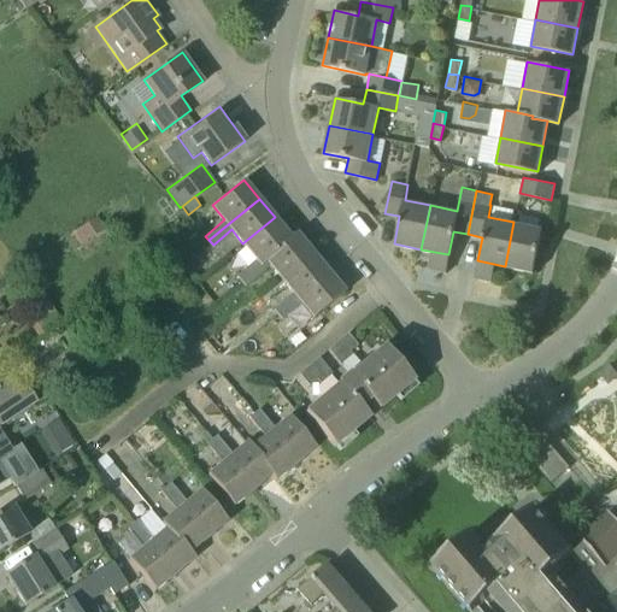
[(82,240),(103,227),(94,213),(74,227),(82,240)]
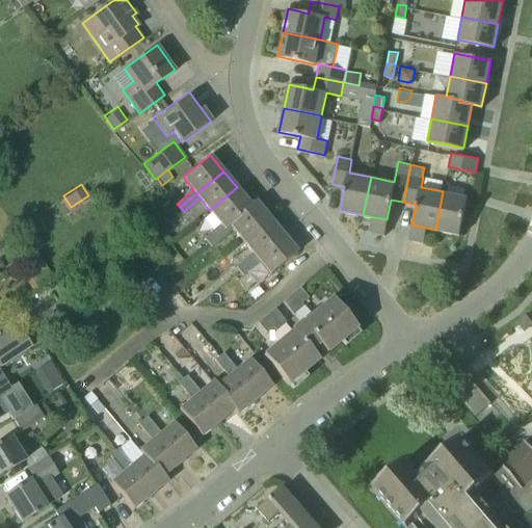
[(209,210),(220,222),(204,236),(207,239),(249,204),(237,187),(209,210)]
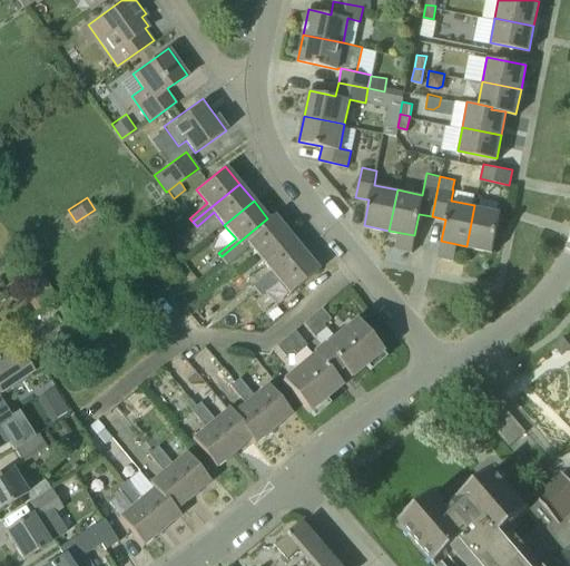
[(492,252),(500,211),(474,205),(467,246),(492,252)]
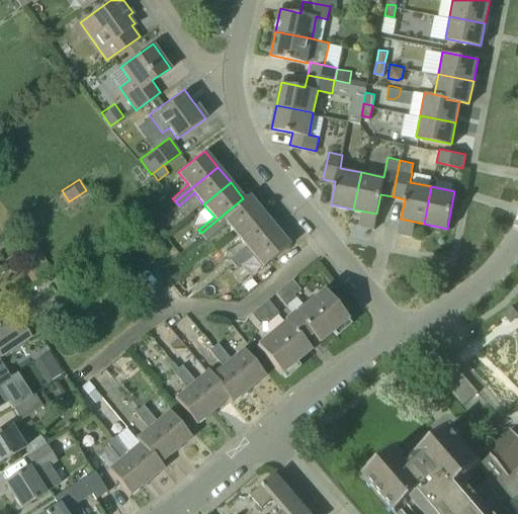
[(248,194),(243,198),(201,233),(205,238),(226,221),(235,233),(261,210),(248,194)]
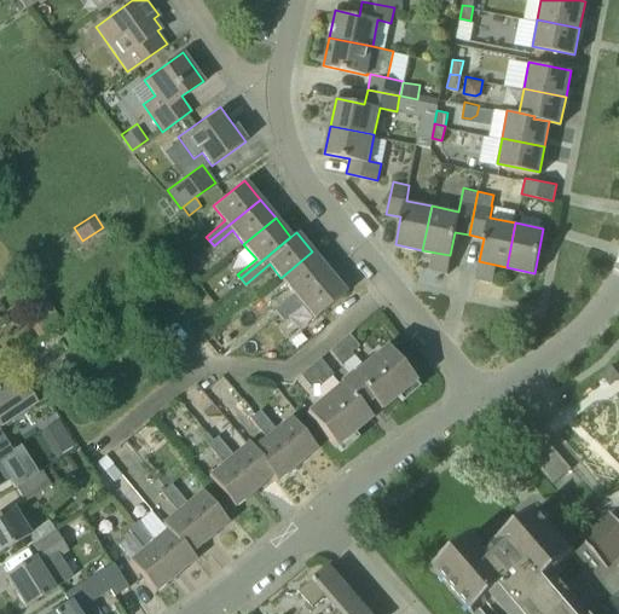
[(275,307),(278,313),(329,271),(312,252),(281,278),(293,293),(275,307)]
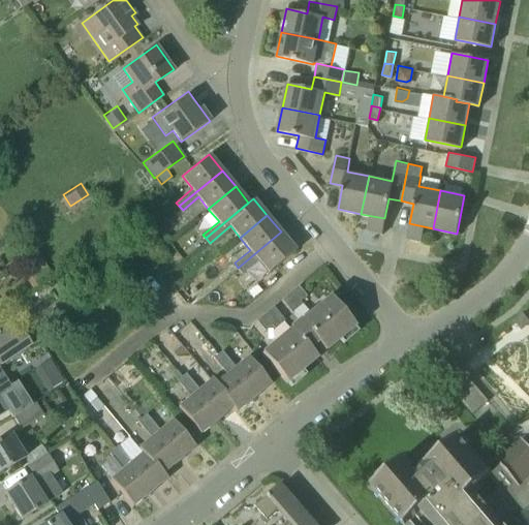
[(257,258),(268,272),(294,249),(281,232),(238,268),(241,272),(257,258)]
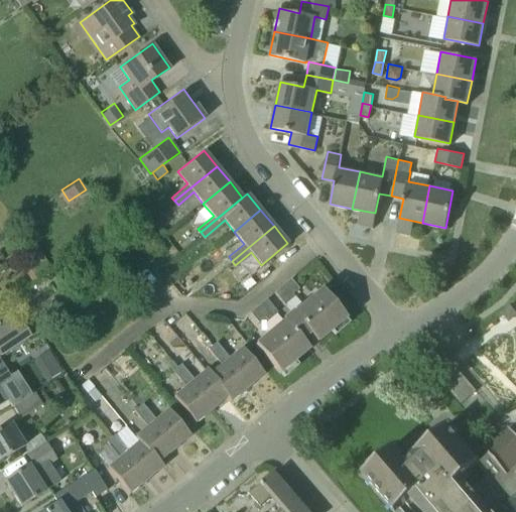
[(50,265),(38,248),(26,264),(34,276),(50,265)]
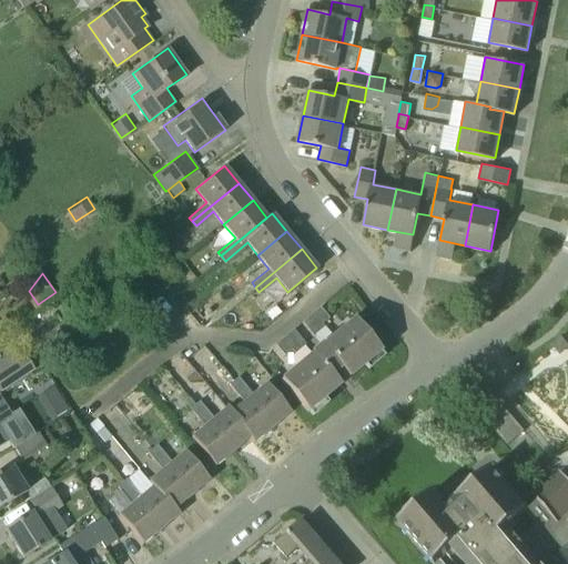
[(330,315),(320,304),(302,320),(314,334),(325,325),(322,321),(330,315)]
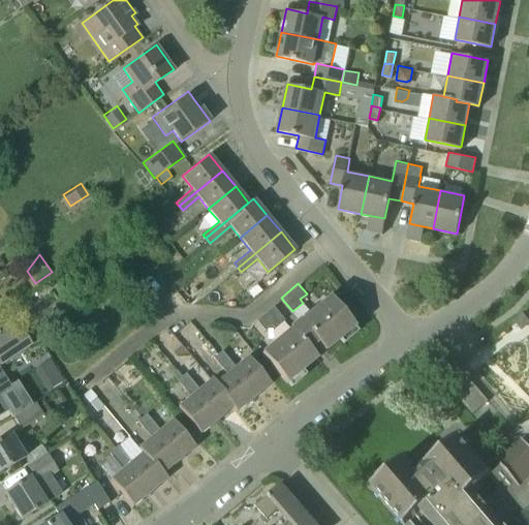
[(354,325),(331,296),(329,294),(300,318),(299,316),(288,325),(290,327),(260,350),(286,381),(316,356),(309,347),(317,341),(324,349),(354,325)]
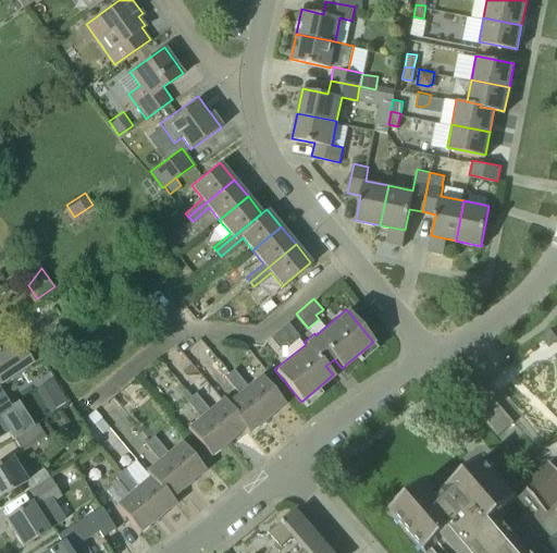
[(299,335),(287,321),(270,335),(279,346),(285,340),(288,344),(299,335)]
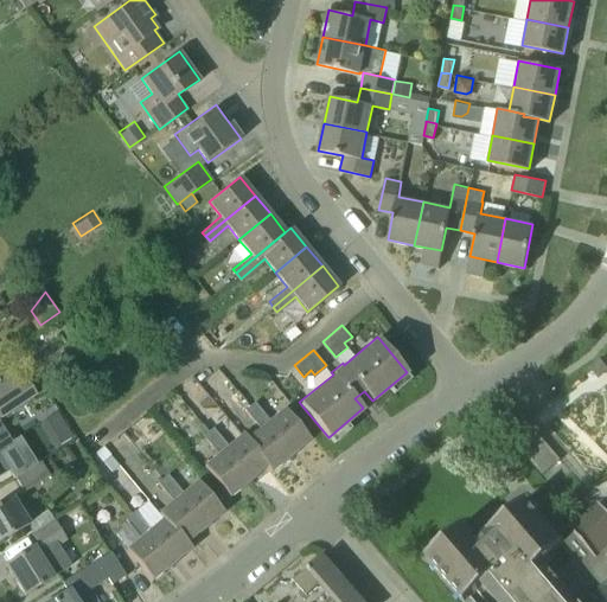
[(27,378),(0,395),(0,414),(37,391),(27,378)]
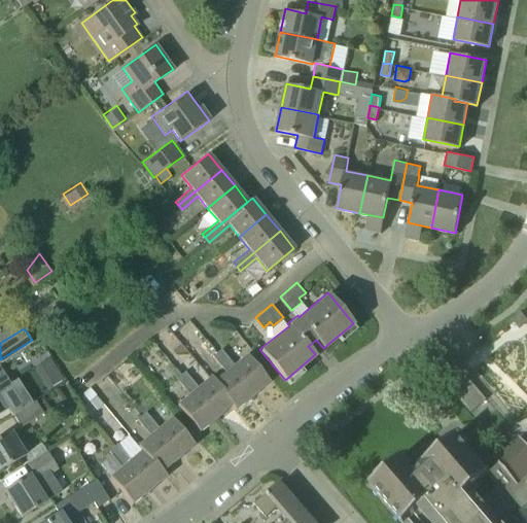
[(216,351),(252,394),(269,380),(247,353),(234,362),(220,347),(216,351)]
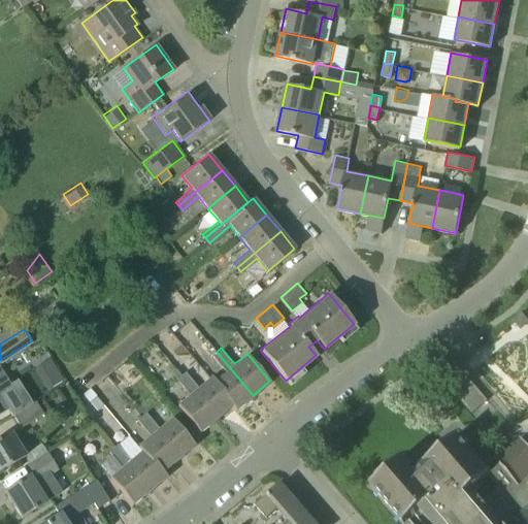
[(223,393),(231,404),(235,408),(253,395),(217,352),(212,355),(226,370),(215,380),(225,391),(223,393)]
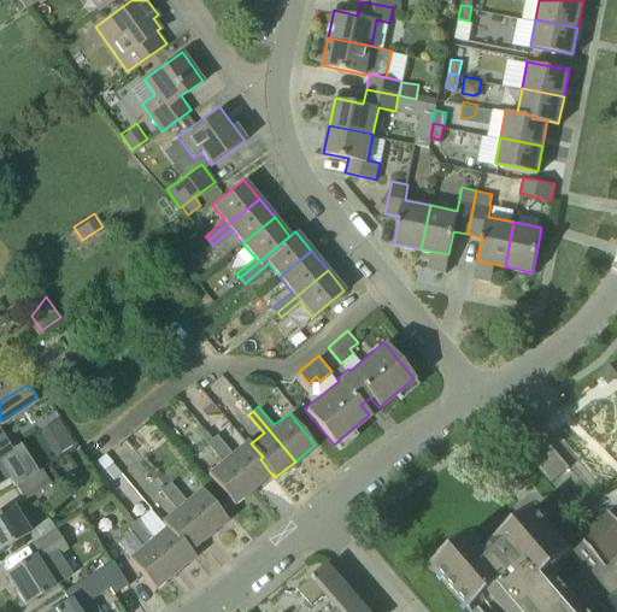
[(0,481),(10,475),(0,459),(0,458),(13,451),(0,428),(0,481)]
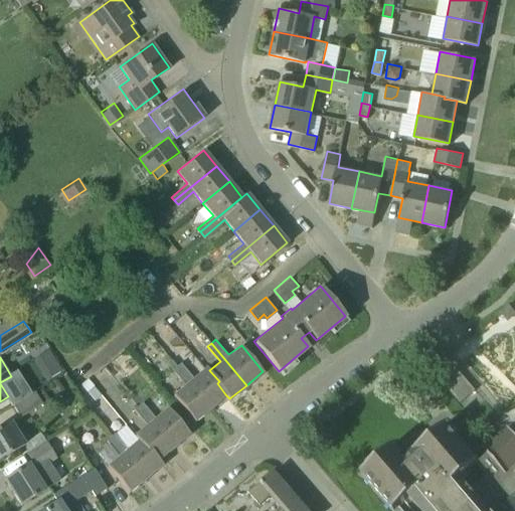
[(55,358),(40,367),(46,377),(61,368),(55,358)]
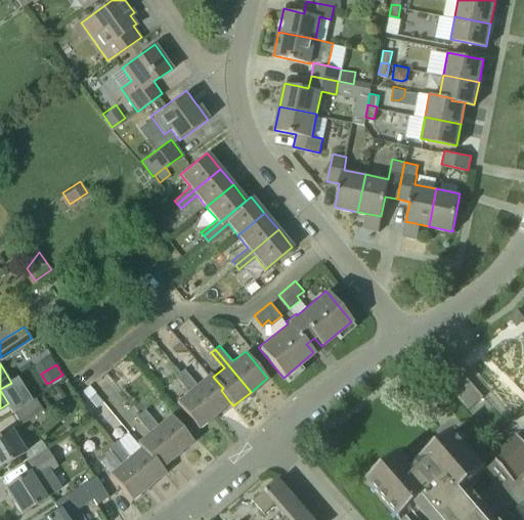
[(179,371),(214,415),(229,401),(221,390),(223,388),(213,377),(209,373),(197,383),(183,367),(179,371)]
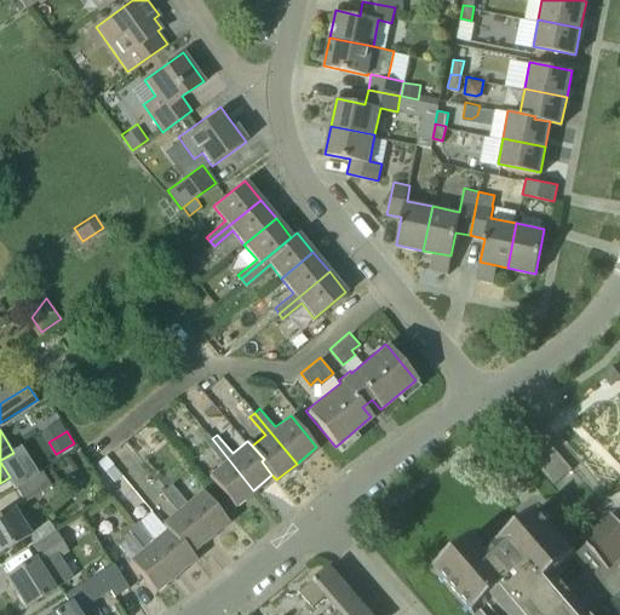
[(554,482),(572,466),(546,436),(545,437),(527,453),(554,482)]
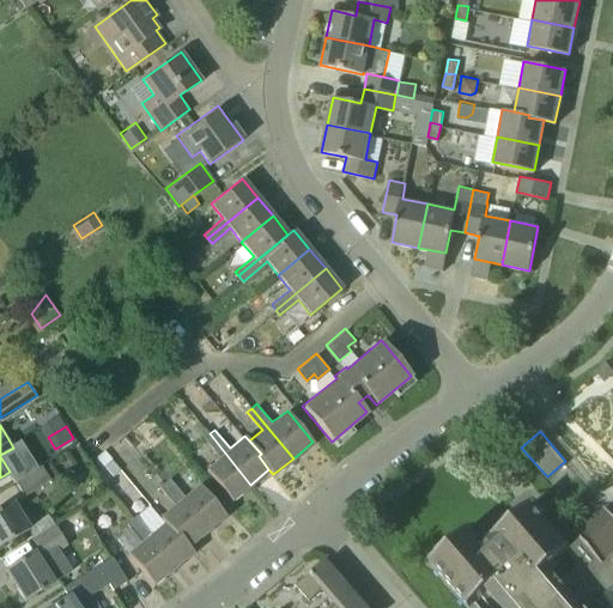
[(206,468),(231,499),(250,485),(210,433),(205,438),(220,456),(206,468)]
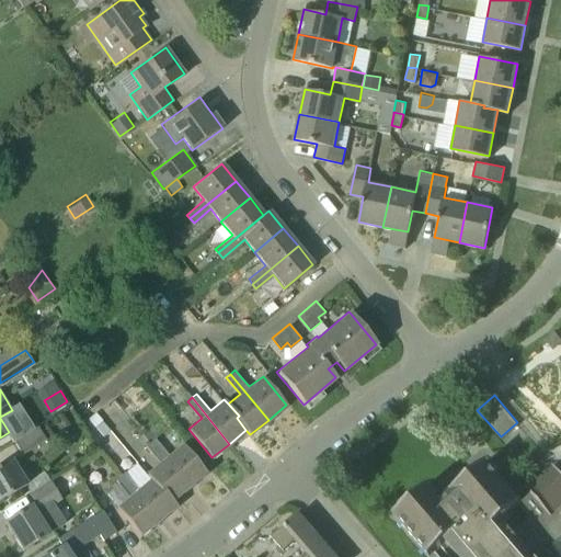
[(94,412),(88,418),(102,434),(110,429),(95,411),(94,412)]
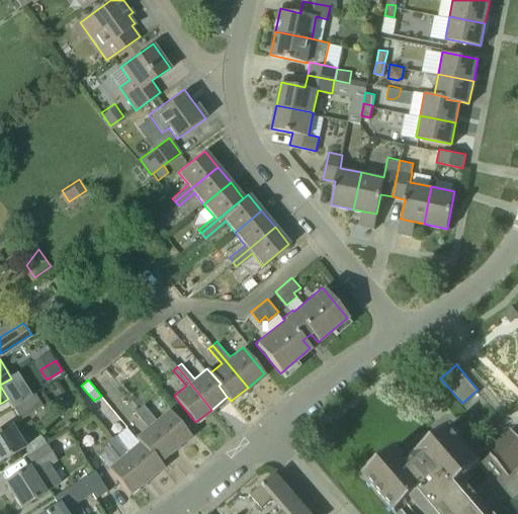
[(41,404),(34,393),(13,406),(19,418),(41,404)]
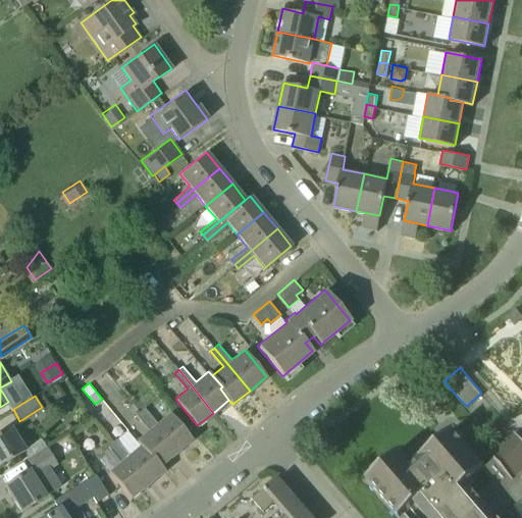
[(192,438),(169,412),(157,422),(144,407),(140,410),(176,452),(192,438)]
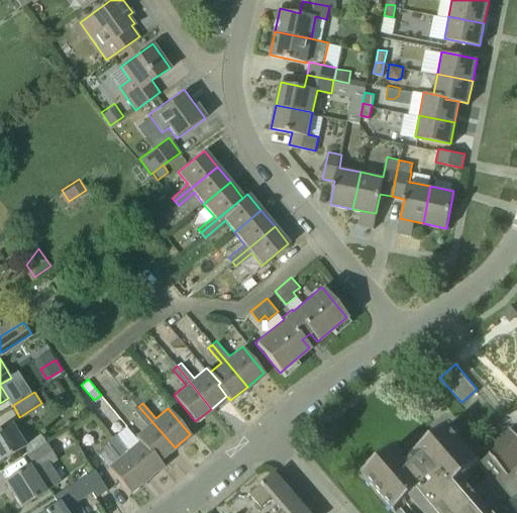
[(149,449),(159,460),(175,447),(138,406),(134,409),(146,424),(134,435),(137,440),(146,451),(149,449)]
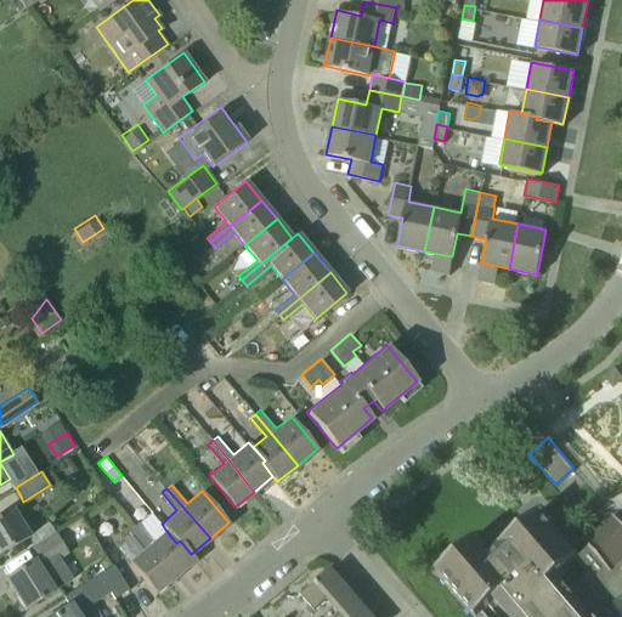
[(0,552),(30,535),(12,505),(0,513),(0,552)]
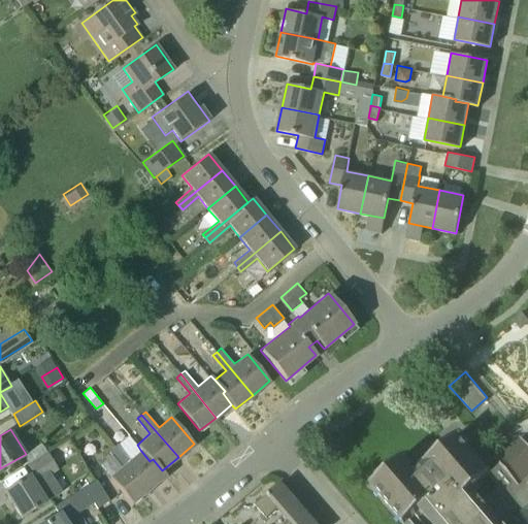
[(527,523),(527,443),(521,435),(496,457),(499,461),(490,469),(457,432),(423,461),(414,468),(402,454),(370,482),(403,520),(419,506),(433,523),(527,523)]
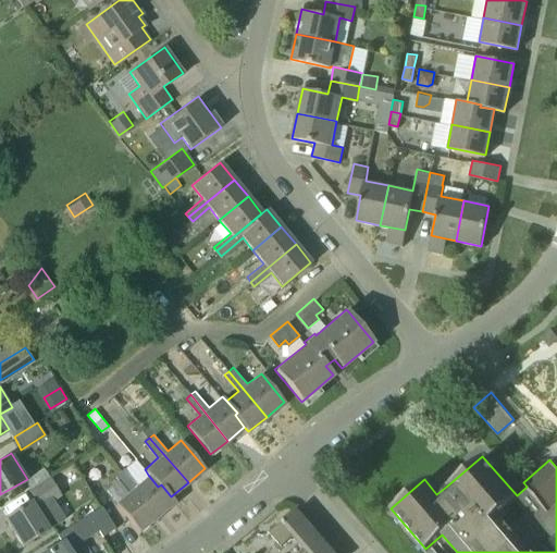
[(120,470),(157,515),(174,501),(171,496),(161,484),(158,487),(148,475),(137,483),(123,467),(120,470)]
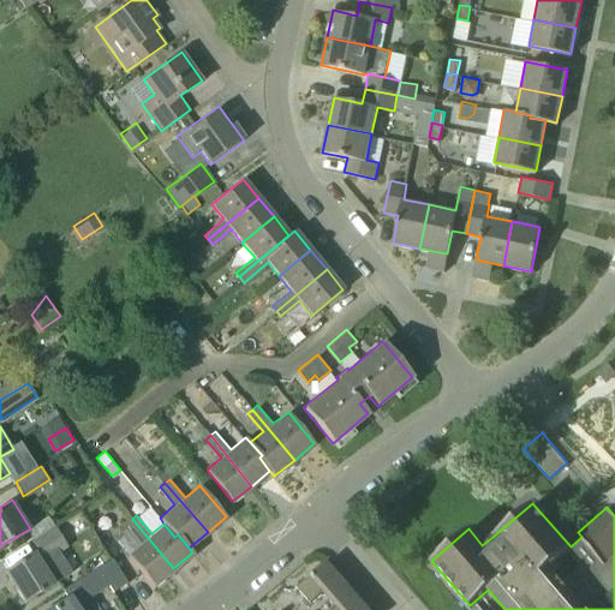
[(142,542),(127,554),(153,585),(173,568),(132,519),(126,524),(142,542)]
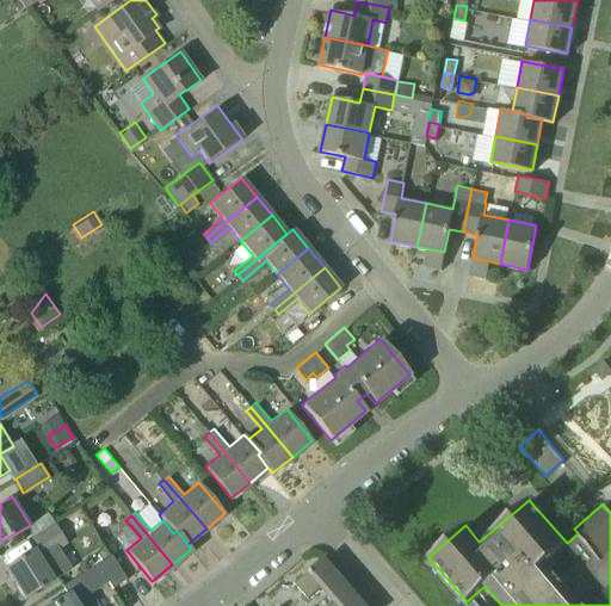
[(39,555),(35,548),(5,567),(24,597),(59,575),(63,582),(72,576),(67,569),(72,567),(59,546),(67,540),(54,520),(53,521),(37,531),(31,535),(42,552),(39,555)]
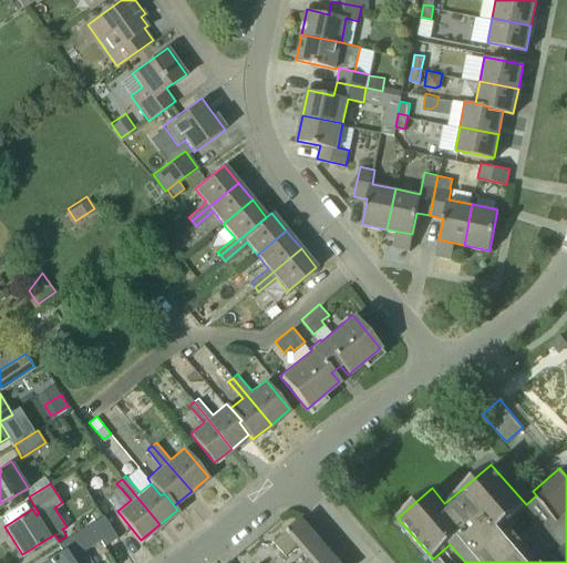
[(73,562),(71,559),(101,540),(103,544),(117,535),(102,512),(66,535),(59,541),(64,550),(42,562),(73,562)]
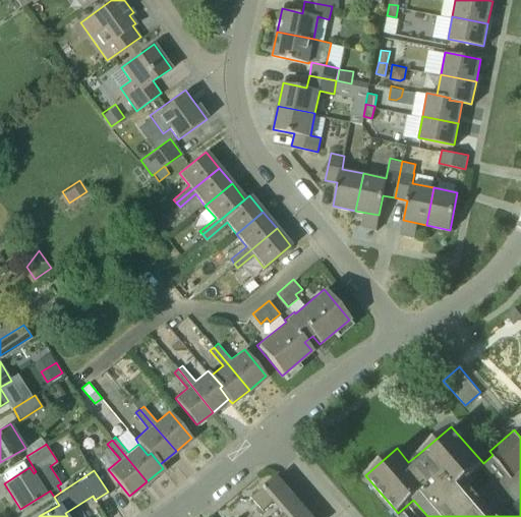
[(297,499),(281,480),(276,474),(250,497),(263,510),(274,501),(283,512),(297,499)]
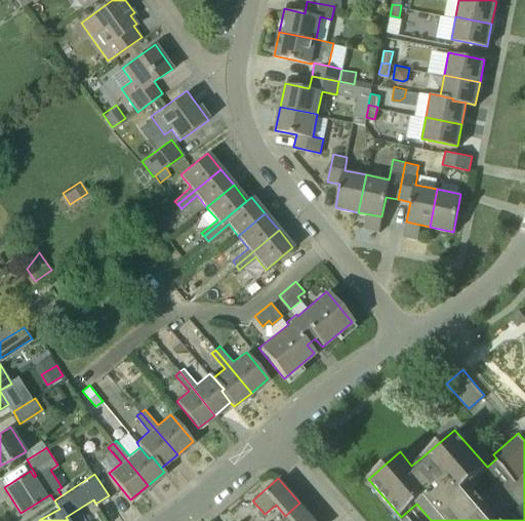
[(314,520),(299,503),(285,516),(289,520),(314,520)]
